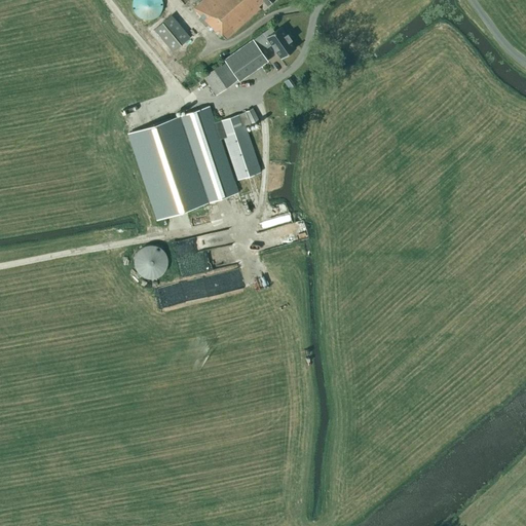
[(162,7),(162,5),(162,3),(162,2),(162,1),(161,0),(133,0),(133,1),(133,2),(133,3),(133,5),(133,7),(133,8),(133,10),(134,11),(134,12),(135,13),(136,15),(137,16),(138,17),(140,19),(141,19),(142,20),(143,20),(145,21),(147,21),(149,21),(151,21),(152,20),(153,20),(154,19),(155,19),(157,17),(158,16),(159,15),(160,13),(161,12),(161,11),(162,9),(162,8),(162,7)]
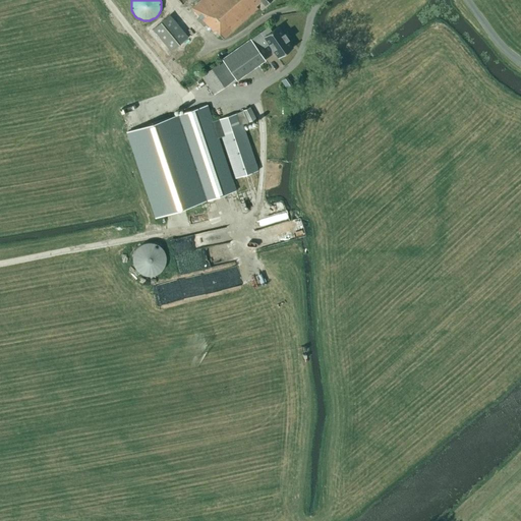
[(201,0),(192,8),(200,17),(197,20),(204,27),(207,24),(214,33),(216,31),(224,39),(257,9),(255,7),(262,2),(265,6),(271,0),(201,0)]
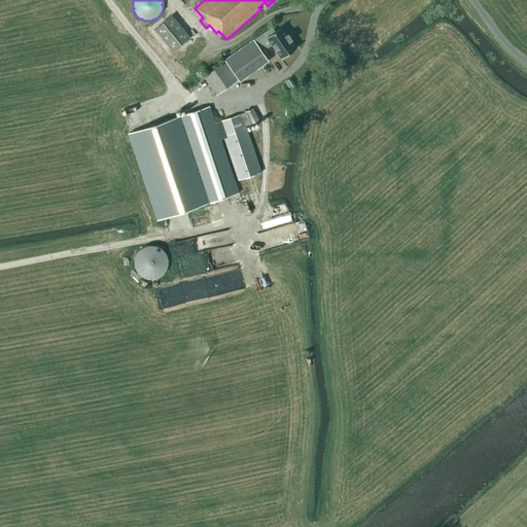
[(190,38),(172,15),(154,30),(173,53),(190,38)]
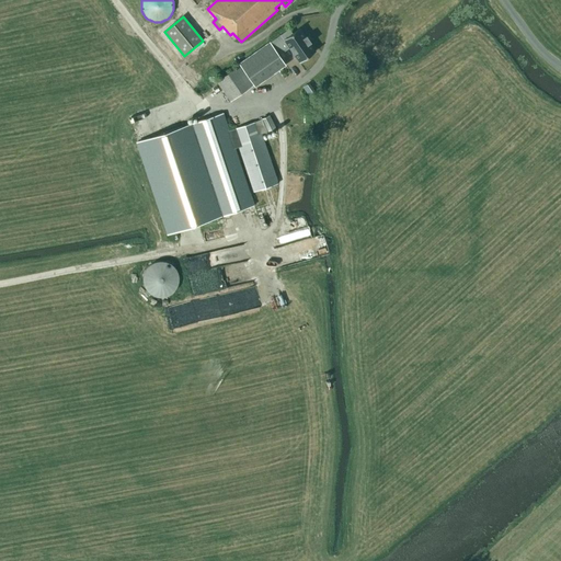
[(285,65),(278,55),(289,48),(299,63),(316,52),(309,43),(310,43),(306,36),(305,37),(299,29),(293,34),(289,30),(270,43),(239,64),(254,86),(285,65)]
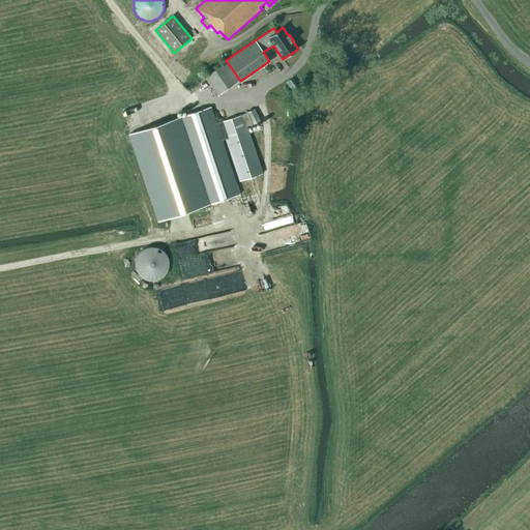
[(204,78),(217,96),(238,82),(226,62),(204,78)]
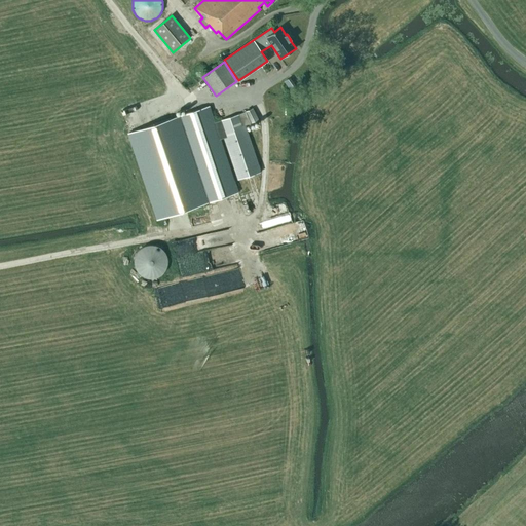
[(245,126),(258,120),(252,108),(215,122),(210,106),(128,133),(157,220),(238,193),(221,140),(224,139),(238,181),(260,173),(245,126)]
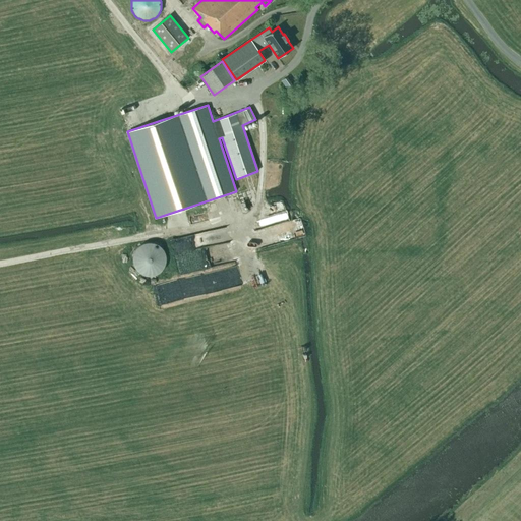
[(166,262),(166,259),(166,257),(166,256),(165,254),(165,252),(164,251),(163,250),(162,248),(161,247),(160,246),(159,245),(158,245),(156,244),(155,243),(153,243),(150,242),(149,242),(147,243),(146,243),(143,243),(142,244),(140,245),(139,245),(138,246),(137,247),(136,249),(135,250),(134,252),(133,253),(133,255),(132,257),(132,258),(132,261),(132,262),(133,263),(133,265),(134,267),(134,268),(135,269),(136,270),(137,271),(138,273),(139,273),(140,274),(142,275),(145,276),(146,276),(148,276),(150,276),(151,276),(153,276),(155,276),(156,275),(158,274),(159,274),(160,273),(161,272),(162,271),(163,269),(164,268),(165,266),(165,264),(166,263),(166,262)]
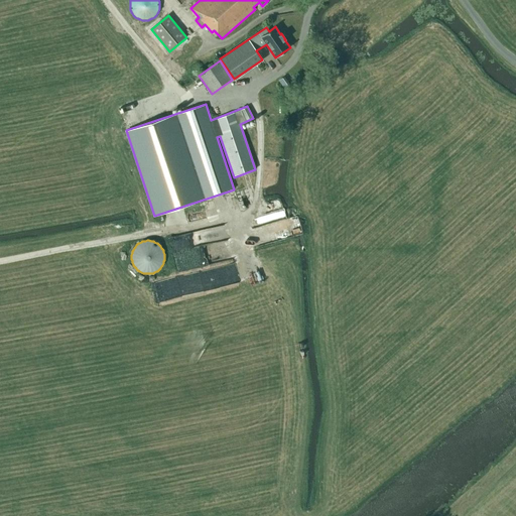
[(154,280),(157,297),(180,294),(177,276),(154,280)]
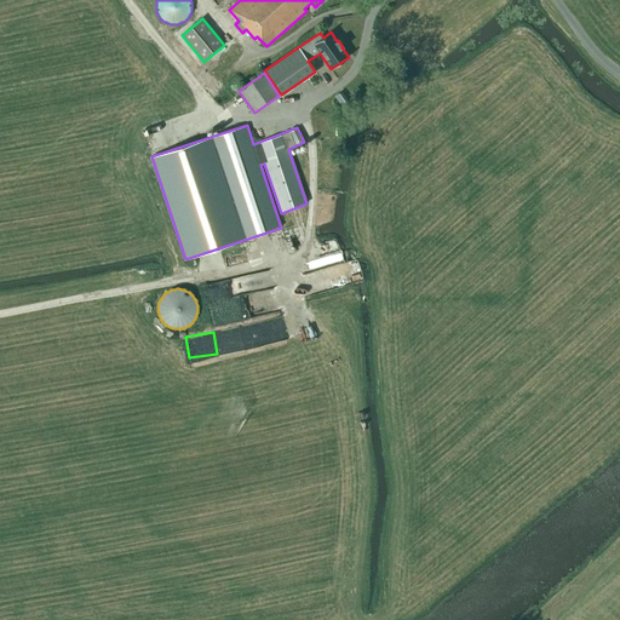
All buildings are outlined.
